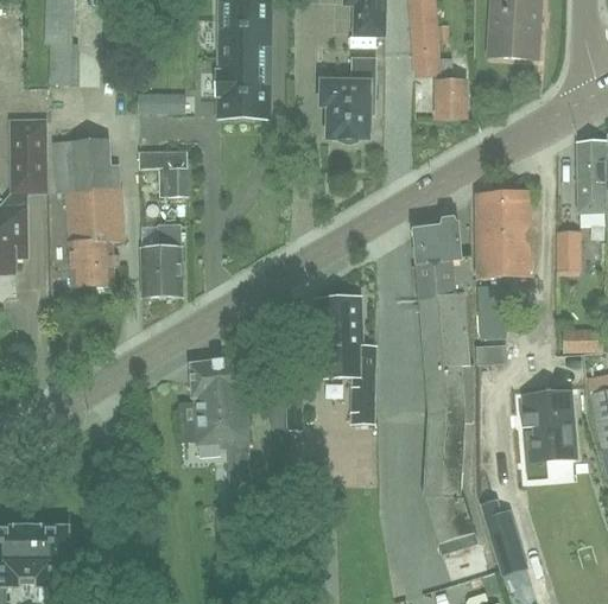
[(50,43),(49,83),(77,83),(78,43),(73,43),(74,0),(45,0),(44,43),(50,43)]
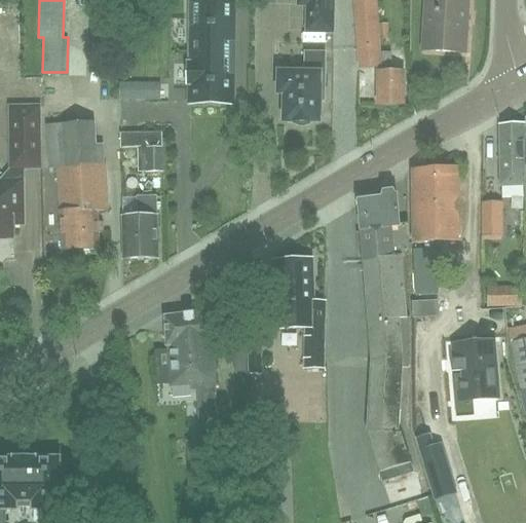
[(231,72),(232,39),(232,1),(191,0),(191,2),(191,24),(191,61),(188,61),(188,81),(190,81),(190,101),(201,101),(201,102),(221,102),(231,102),(231,72)]
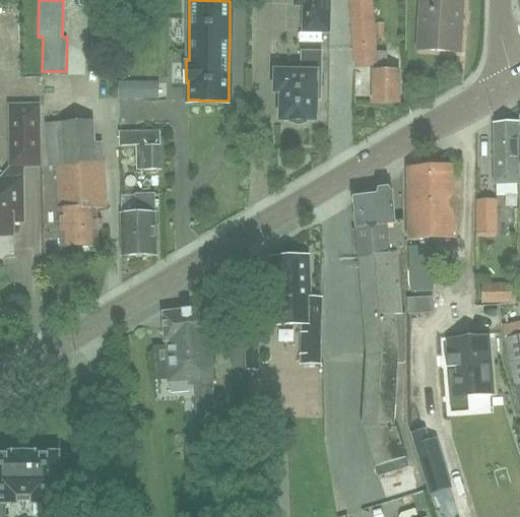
[(329,33),(329,0),(291,0),(293,4),(301,4),(301,31),(329,33)]
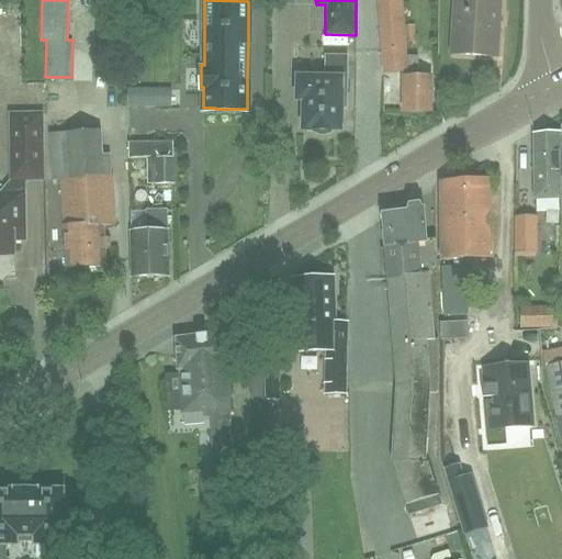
[(379,0),(383,48),(383,69),(405,69),(406,109),(431,108),(430,74),(419,75),(418,53),(406,54),(402,0),(379,0)]
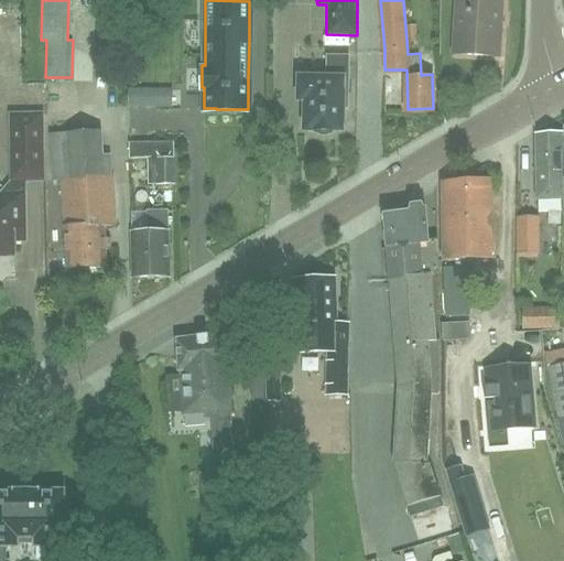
[(456,0),(453,52),(500,54),(503,0),(456,0)]
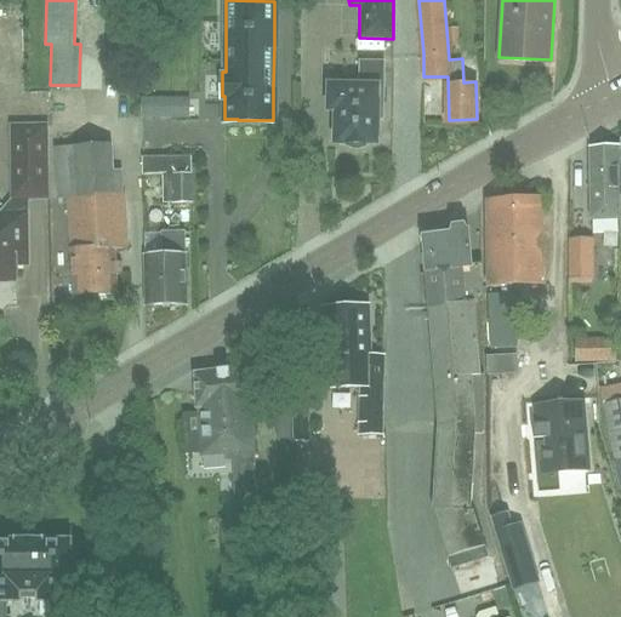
[(377,108),(383,108),(385,60),(362,60),(360,84),(330,83),(329,108),(336,108),(335,141),(343,141),(348,144),(353,146),(359,147),(364,144),(369,142),(377,142),(377,108)]
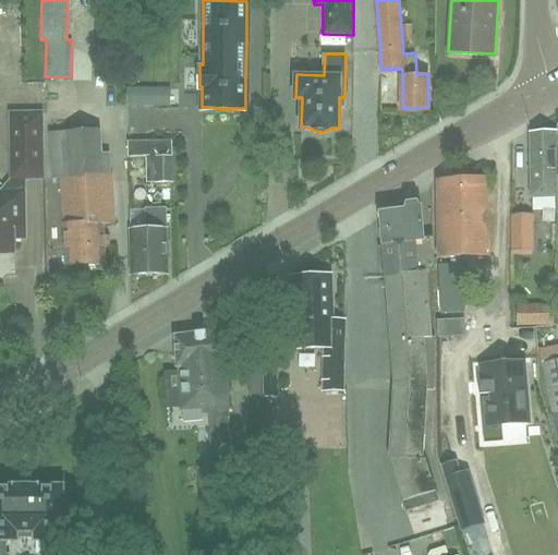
[(43,178),(41,149),(40,110),(10,111),(11,151),(12,178),(24,178),(43,178)]
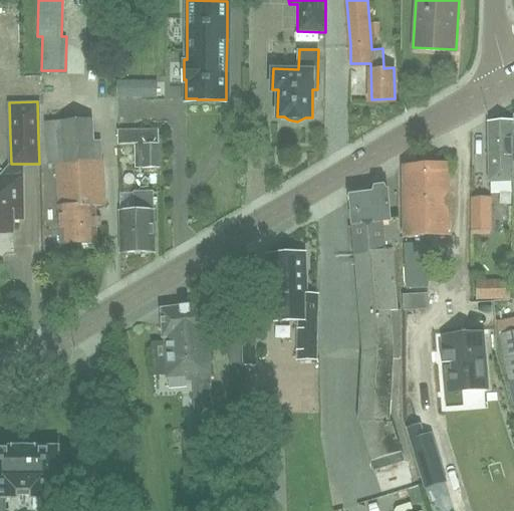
[(101,139),(93,140),(92,117),(73,118),(79,242),(97,241),(97,225),(101,224),(100,214),(96,214),(95,204),(105,203),(103,157),(102,157),(101,139)]
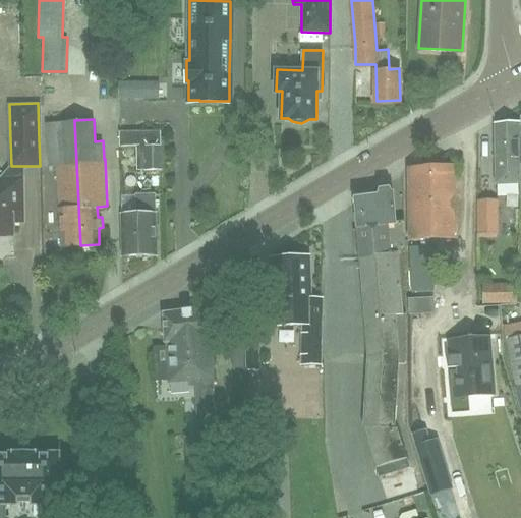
[(62,246),(80,245),(74,120),(47,122),(49,163),(58,163),(62,246)]
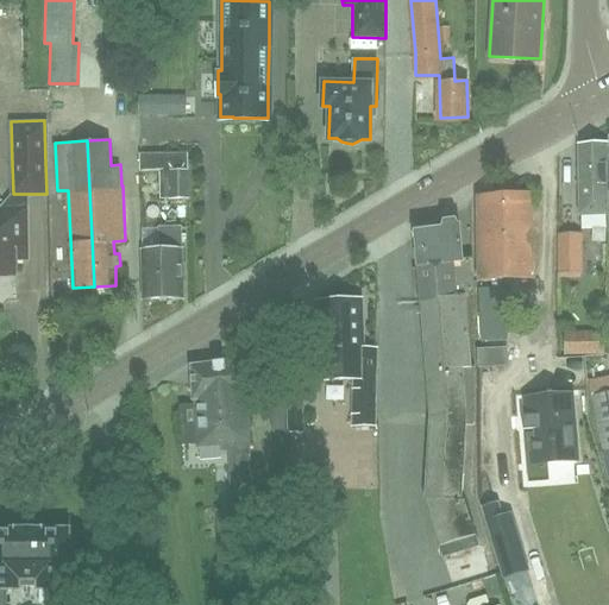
[(604,140),(577,142),(578,210),(607,210),(604,140)]
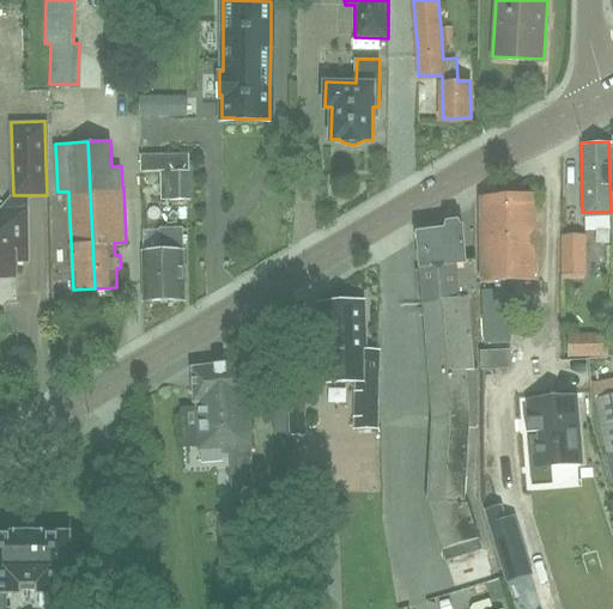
[(140,152),(140,169),(169,169),(169,198),(189,198),(189,169),(188,151),(140,152)]
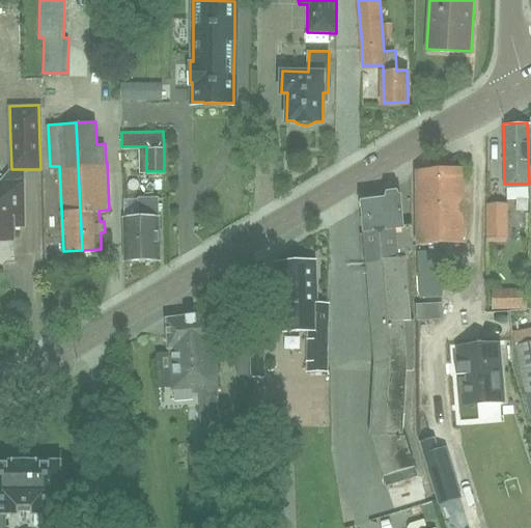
[(463,166),(439,167),(415,169),(416,243),(440,241),(464,240),(463,166)]
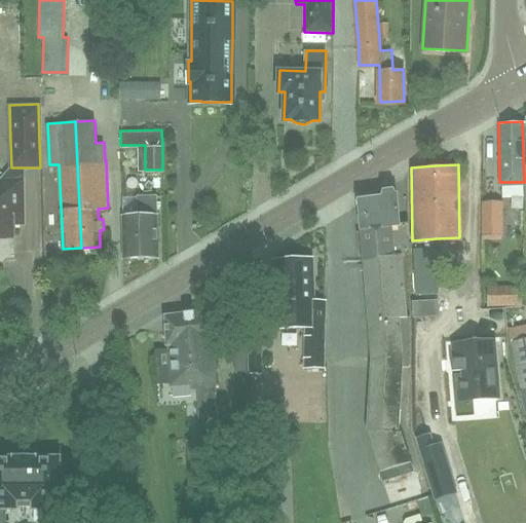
[(24,222),(23,179),(0,179),(0,236),(13,236),(13,222),(24,222)]
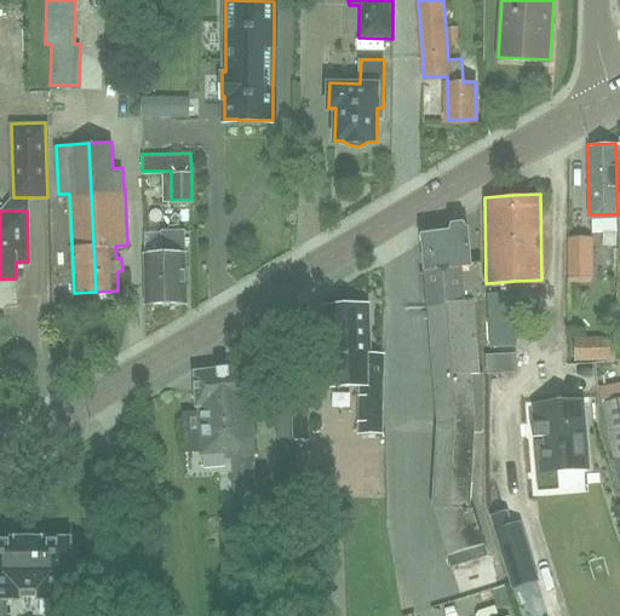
[(452,229),(423,234),(437,416),(432,506),(449,563),(486,552),(471,506),(469,507),(472,431),(482,429),(482,368),(478,369),(472,299),(476,298),(476,292),(481,291),(481,262),(470,263),(468,226),(465,226),(463,222),(452,223),(452,229)]
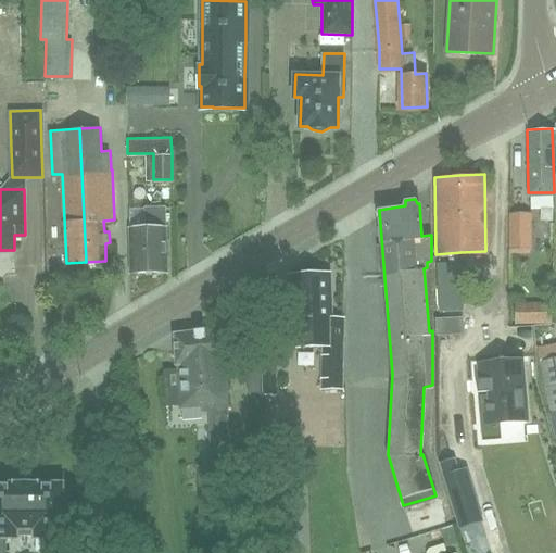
[(130,271),(166,269),(165,205),(146,206),(147,227),(129,227),(130,271)]
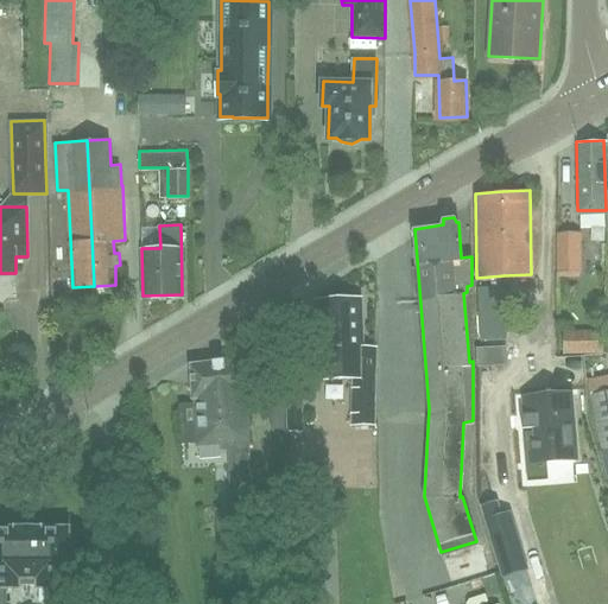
[(580,230),(557,230),(557,269),(581,269),(580,230)]
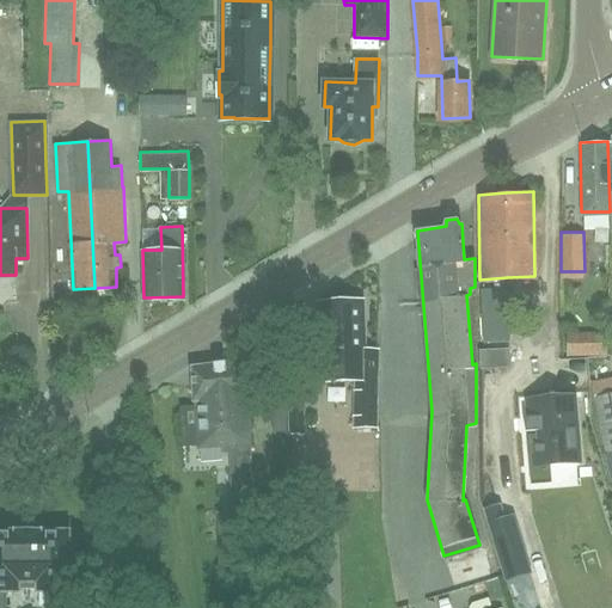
[(363,298),(318,299),(320,379),(354,378),(355,424),(377,423),(379,354),(365,355),(363,298)]
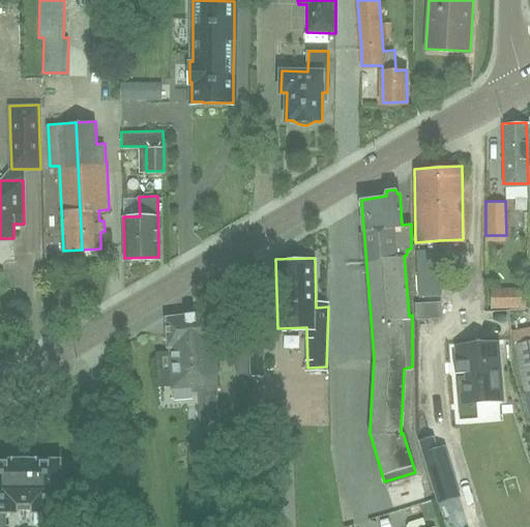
[(214,312),(167,317),(168,346),(170,346),(172,387),(193,385),(193,390),(200,389),(201,430),(219,428),(214,312)]
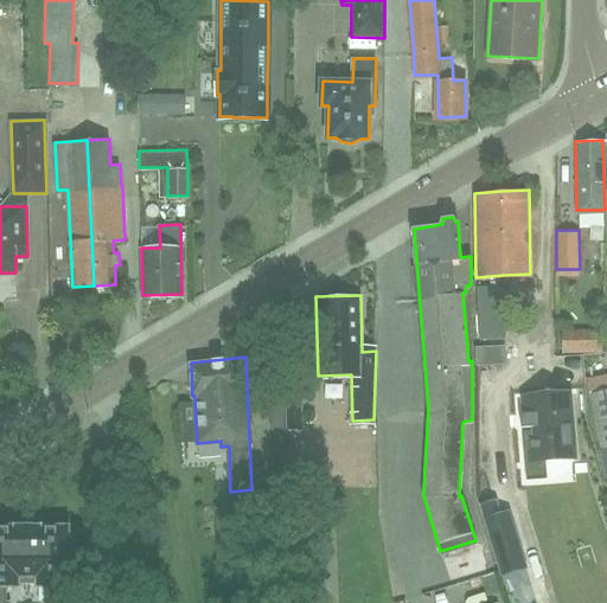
[(606,372),(588,377),(600,448),(606,447),(606,372)]
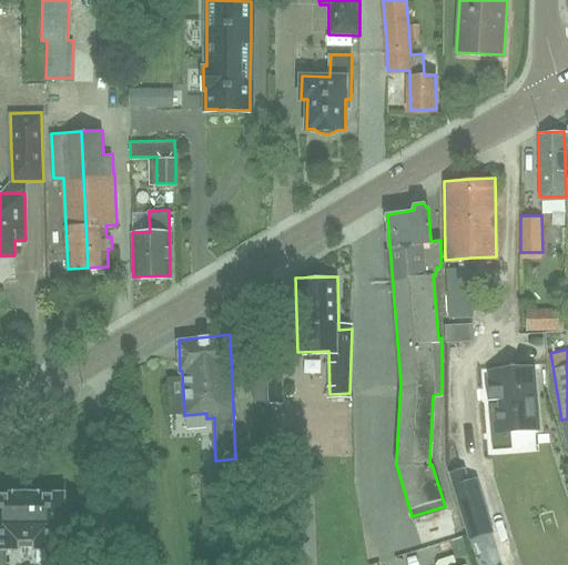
[(267,401),(271,401),(283,402),(282,356),(267,356),(267,401)]
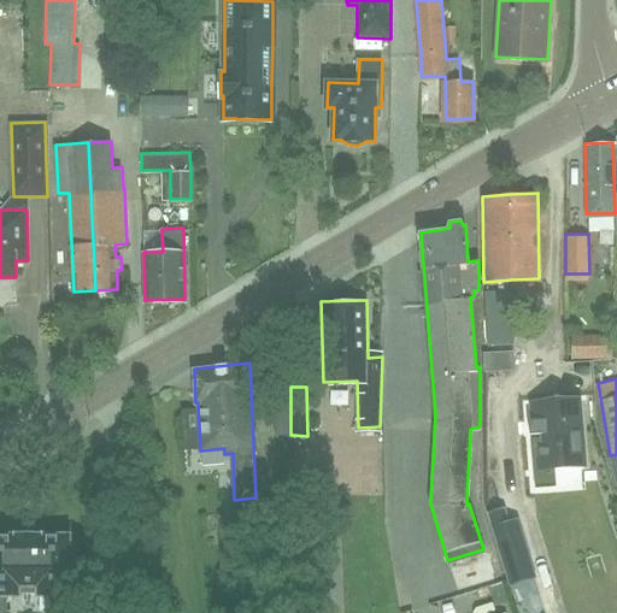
[(529,422),(530,432),(536,432),(540,469),(554,467),(582,465),(576,399),(534,402),(535,420),(529,422)]
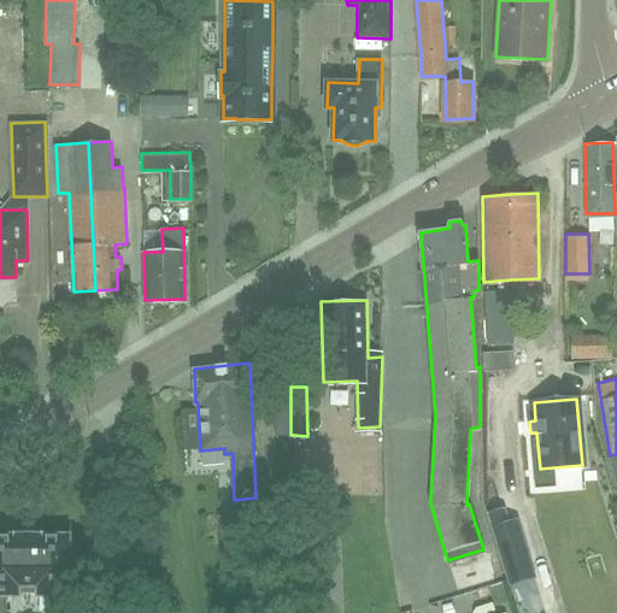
[(505,504),(486,510),(507,584),(536,576),(518,514),(509,517),(505,504)]
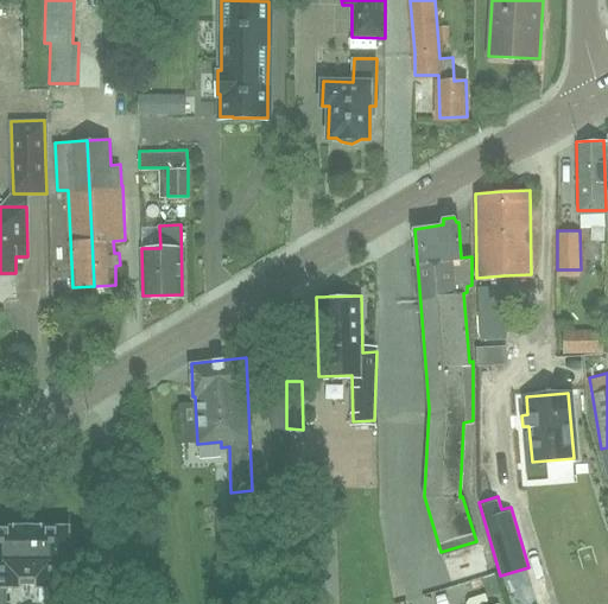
[(71,523),(0,523),(0,603),(10,603),(11,601),(6,601),(6,589),(70,589),(71,523)]
